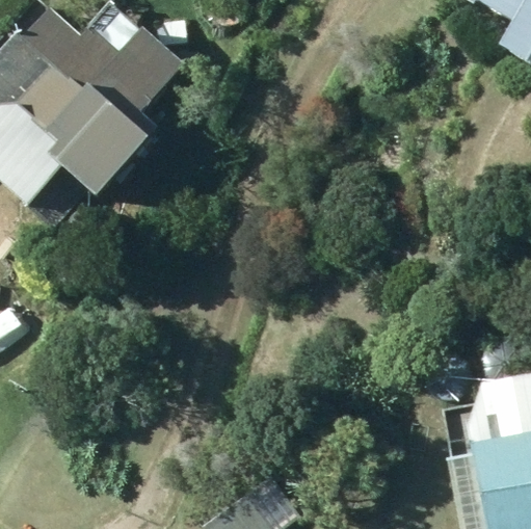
[(0,181),(26,206),(62,165),(95,195),(155,129),(138,113),(181,64),(109,0),(78,34),(48,6),(23,33),(19,29),(0,50),(0,181)]
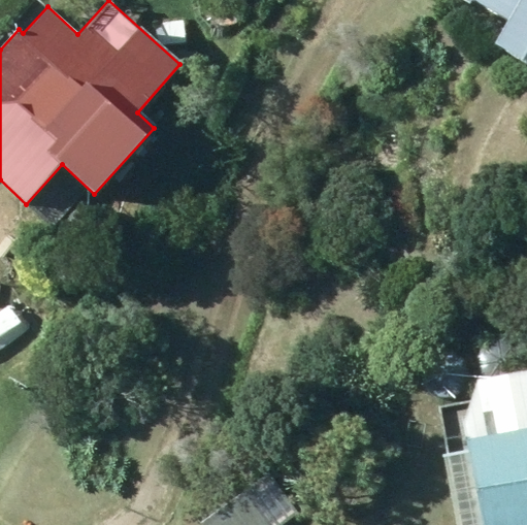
[(526,64),(526,0),(464,0),(468,2),(469,0),(472,0),(507,20),(493,44),(526,64)]
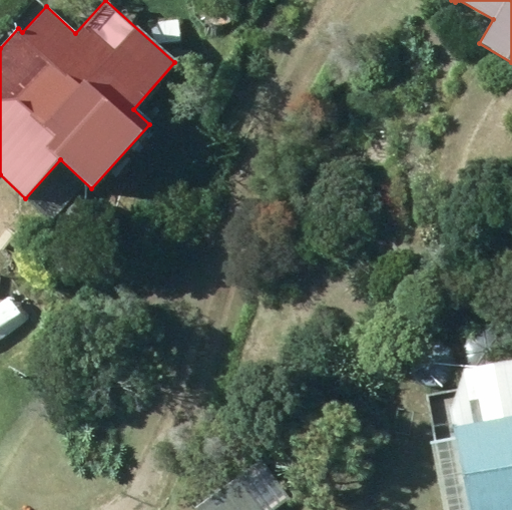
[(177,19),(149,21),(151,41),(178,39),(177,19)]
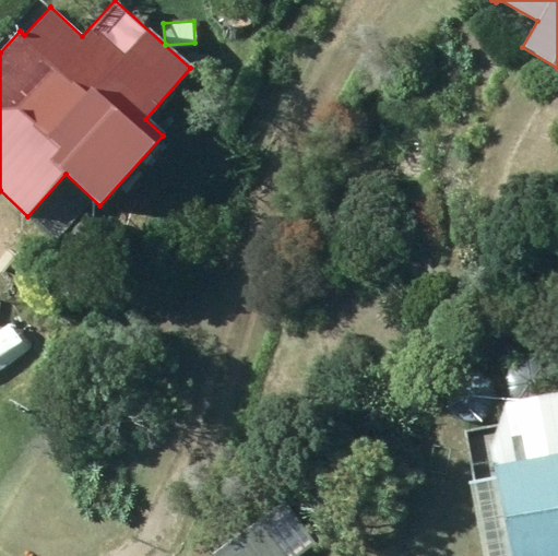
[(557,555),(557,391),(506,401),(515,461),(495,465),(511,555),(557,555)]
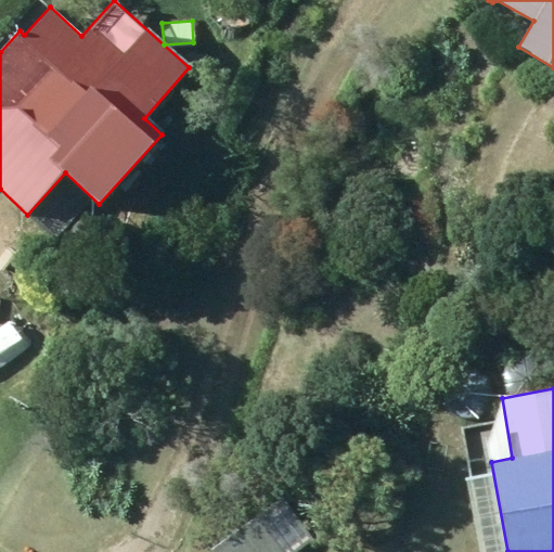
[(211,551),(295,551),(316,537),(282,491),(208,548),(211,551)]
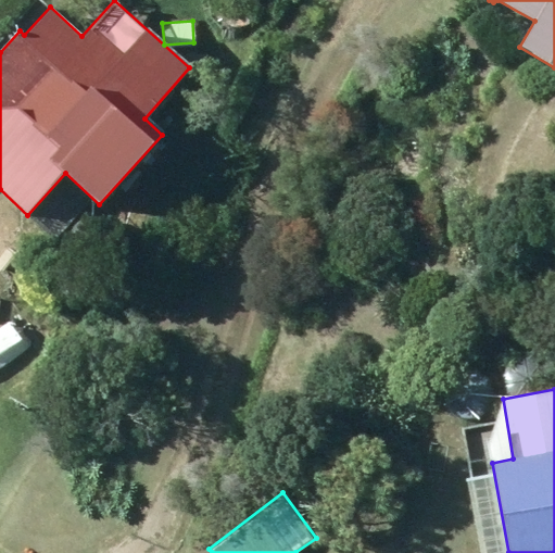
All buildings are outlined.
